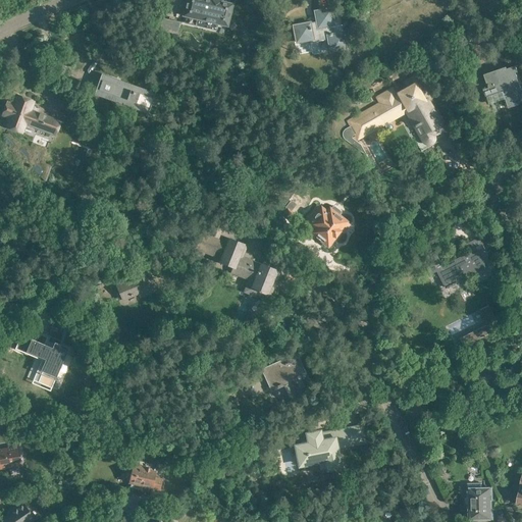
[(209,22),(226,27),(231,4),(220,2),(220,1),(217,0),(186,0),(183,16),(195,19),(193,25),(208,29),(209,22)]
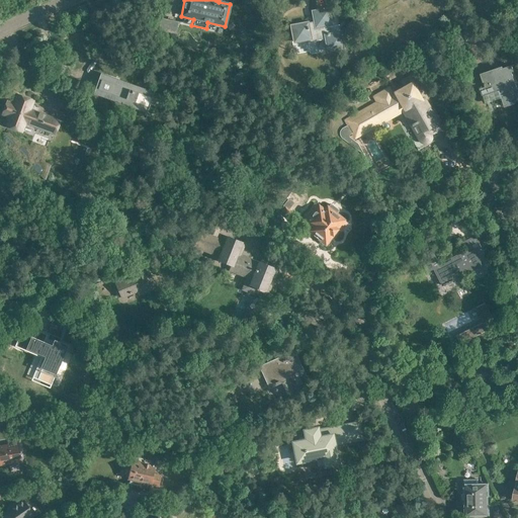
[(328,52),(344,49),(341,32),(328,34),(326,25),(331,24),(329,8),(313,11),(315,22),(308,24),(308,22),(291,25),(294,41),(309,39),(309,40),(325,37),(328,52)]
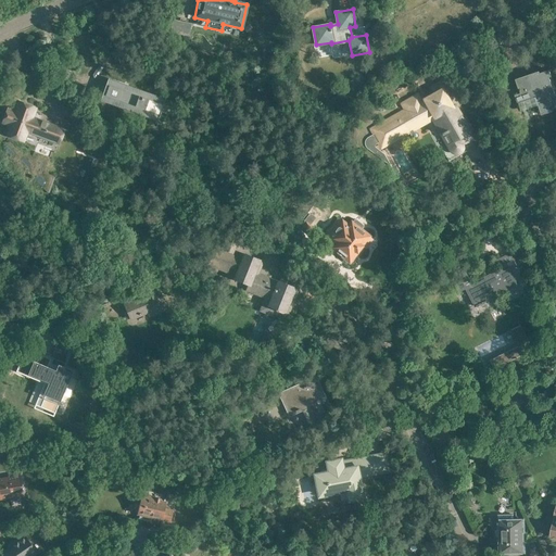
[(182,35),(186,23),(173,20),(169,33),(182,35)]
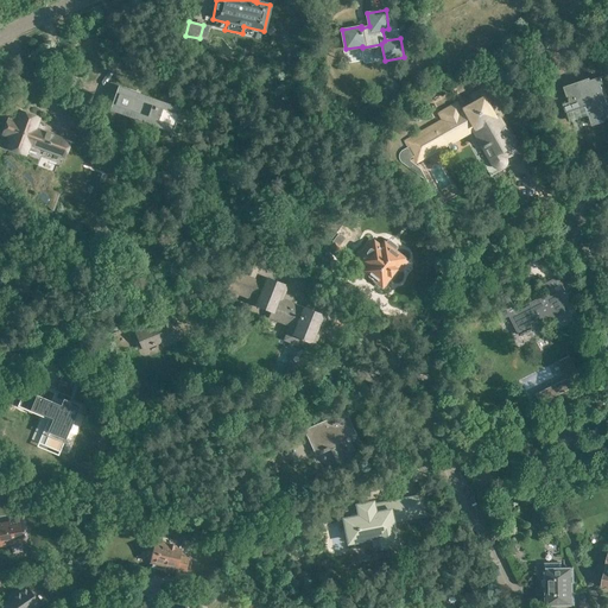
[(590,81),(589,78),(563,87),(569,102),(563,105),(565,113),(567,112),(568,114),(569,113),(575,131),(581,128),(576,116),(588,113),(591,126),(595,125),(605,121),(607,119),(607,108),(600,86),(603,84),(600,77),(590,81)]
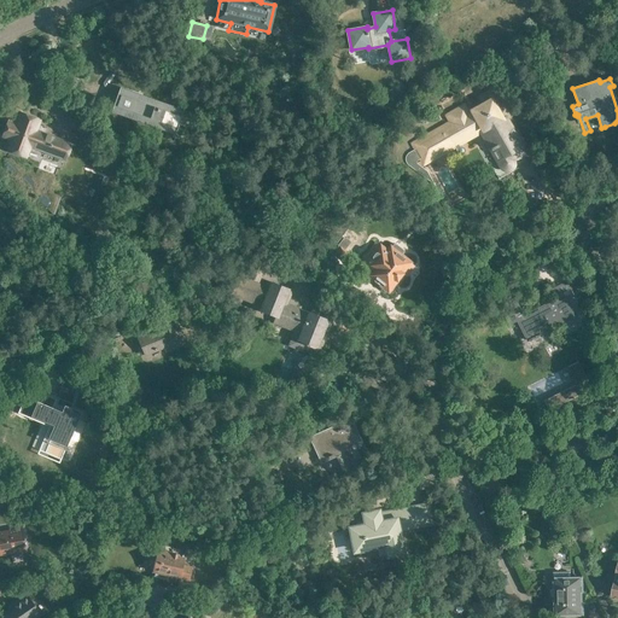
[(409,143),(414,150),(408,153),(406,155),(406,157),(404,161),(406,164),(410,168),(433,185),(426,172),(417,164),(415,163),(417,161),(419,159),(423,167),(455,149),(458,153),(459,155),(461,155),(462,155),(465,152),(465,151),(465,149),(462,147),(461,147),(459,147),(459,146),(479,135),(499,170),(528,155),(508,118),(513,116),(505,101),(500,104),(491,88),(476,97),(479,104),(467,110),(464,103),(443,115),(447,122),(409,143)]
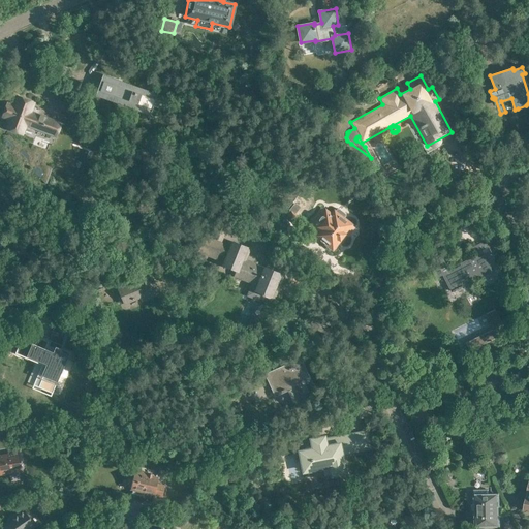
[(150,114),(157,95),(103,76),(97,95),(150,114)]
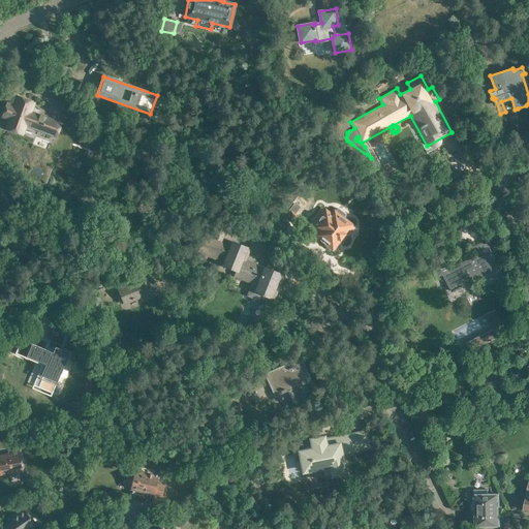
[(61,126),(62,124),(31,112),(34,103),(30,101),(22,98),(18,97),(14,105),(7,103),(5,107),(3,113),(4,113),(2,117),(9,120),(6,128),(10,130),(18,133),(24,135),(27,127),(57,138),(58,134),(59,134),(61,127),(61,126)]
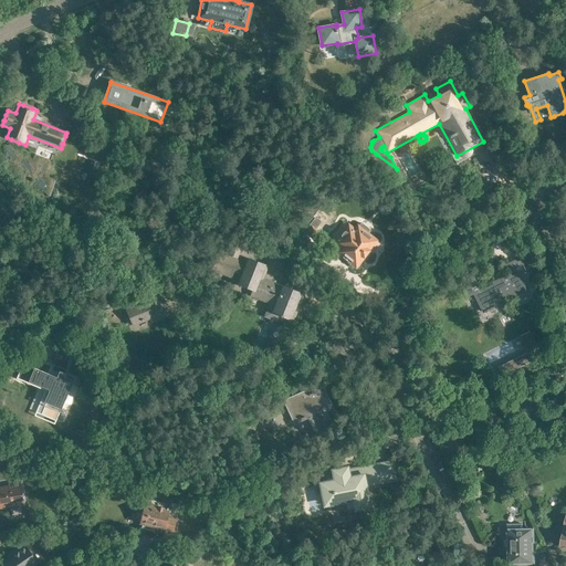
[(327,230),(318,223),(321,221),(315,217),(310,224),(311,224),(306,231),(318,241),(327,230)]
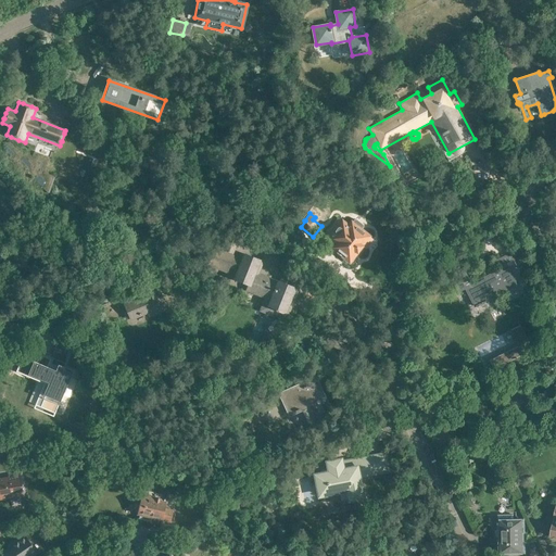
[(373,239),(370,238),(371,236),(351,219),(348,224),(342,218),(341,220),(338,217),(323,236),(327,238),(326,240),(331,244),(329,248),(350,263),(357,253),(356,252),(362,245),(365,249),(373,239)]
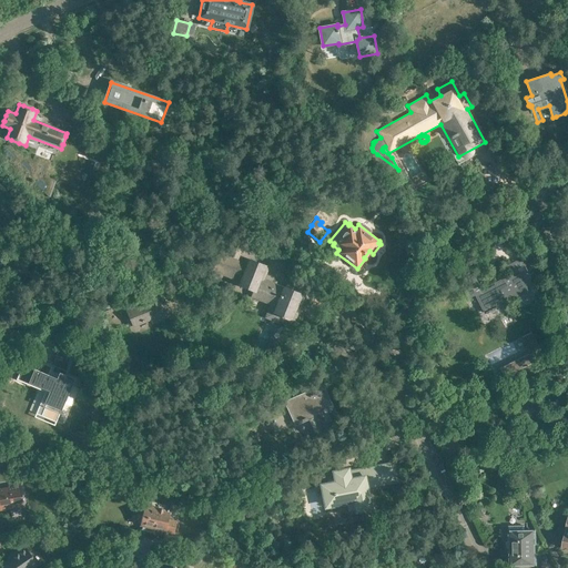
[(240,262),(240,261),(216,252),(210,270),(232,280),(235,274),(240,262)]
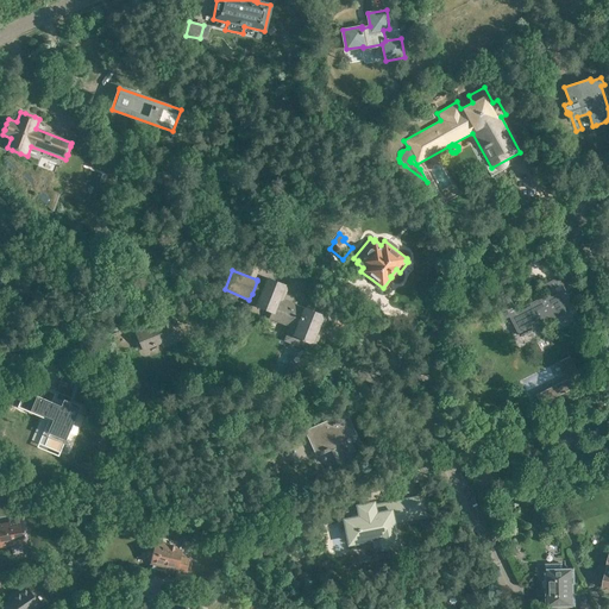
[(287,281),(264,272),(251,306),(271,314),(269,319),(288,326),(282,340),(299,346),(301,340),(315,346),(319,336),(320,337),(324,327),(327,318),(324,316),(324,315),(303,307),(303,308),(283,300),(288,288),(284,286),(287,281)]
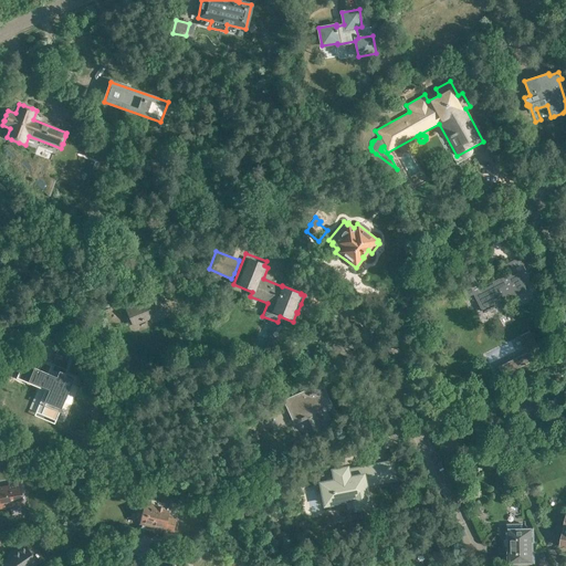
[(519,274),(525,271),(519,258),(504,264),(509,273),(491,282),(492,284),(481,290),(473,274),(458,282),(465,297),(473,294),(482,313),(484,312),(484,313),(494,307),(494,306),(527,291),(519,274)]
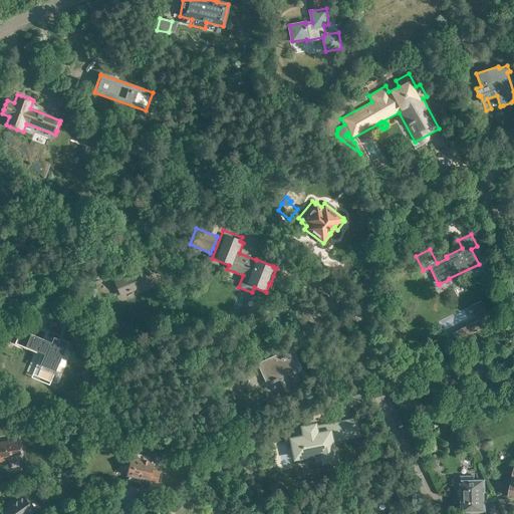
[(138,293),(154,286),(144,262),(127,268),(131,275),(113,281),(120,296),(137,289),(138,293)]
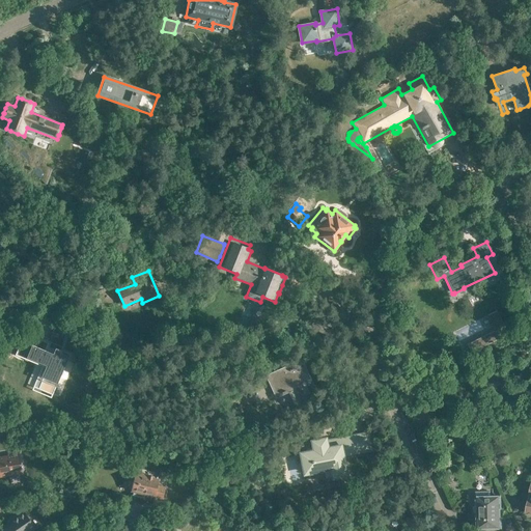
[(507,333),(496,310),(486,315),(494,330),(467,344),(471,353),(476,350),(477,351),(484,347),(484,346),(501,338),(500,336),(507,333)]
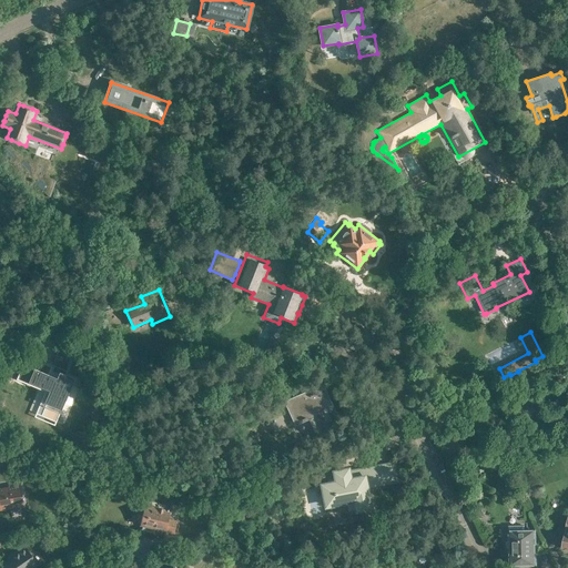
[(57,422),(75,379),(59,372),(57,378),(19,362),(12,376),(48,392),(43,402),(47,404),(42,415),(57,422)]
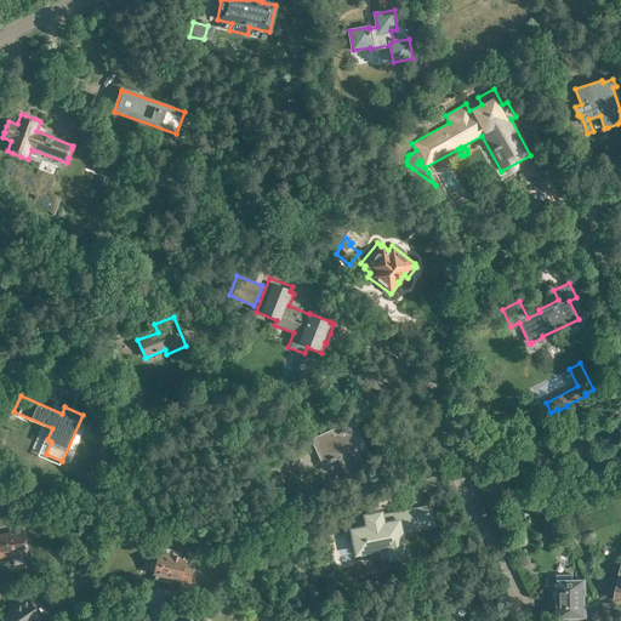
[(603,412),(596,416),(600,426),(608,422),(603,412)]
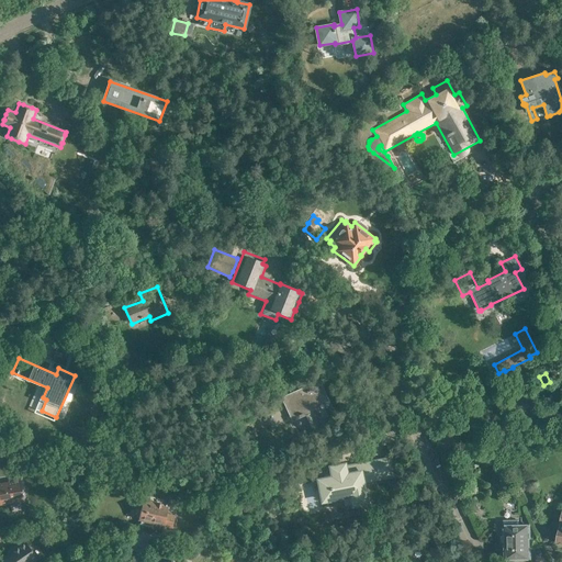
[(317,377),(300,385),(301,388),(281,397),(292,422),(310,414),(316,429),(330,424),(319,400),(324,397),(316,379),(318,378),(317,377)]
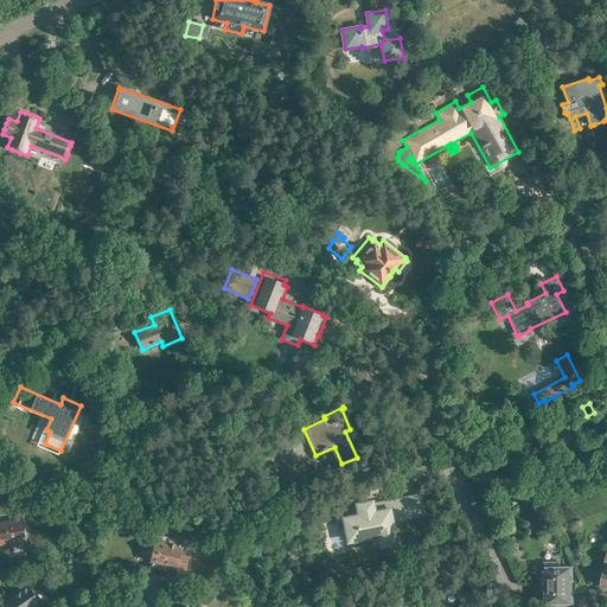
[(509,487),(515,497),(517,496),(522,493),(523,494),(530,491),(524,479),(509,487)]
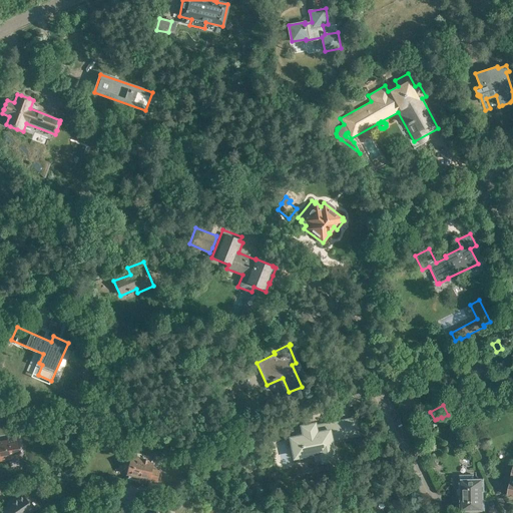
[(479,421),(475,408),(462,413),(467,425),(479,421)]
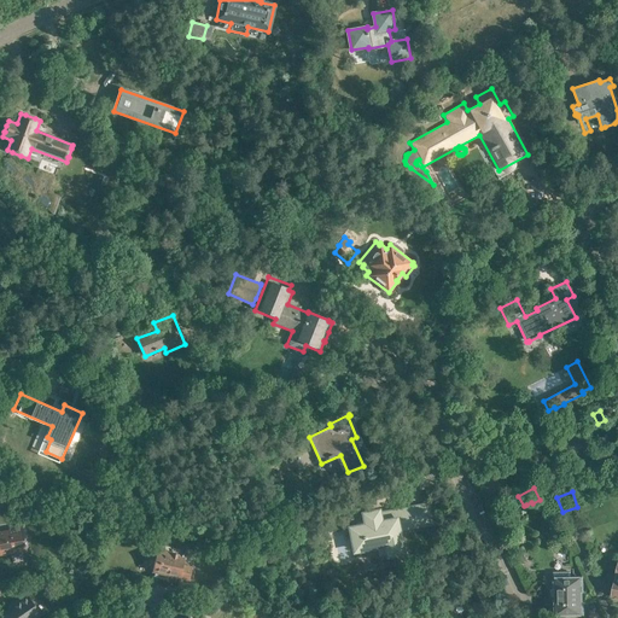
[(350,529),(355,551),(386,544),(388,554),(383,555),(385,567),(394,566),(392,554),(402,553),(400,542),(397,526),(407,524),(408,528),(418,525),(414,508),(392,512),(394,516),(379,519),(378,512),(365,514),(366,525),(350,529)]
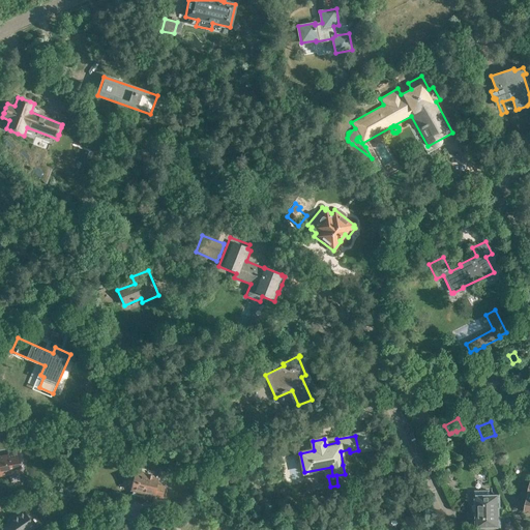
[(19,454),(0,457),(0,474),(22,471),(19,454)]
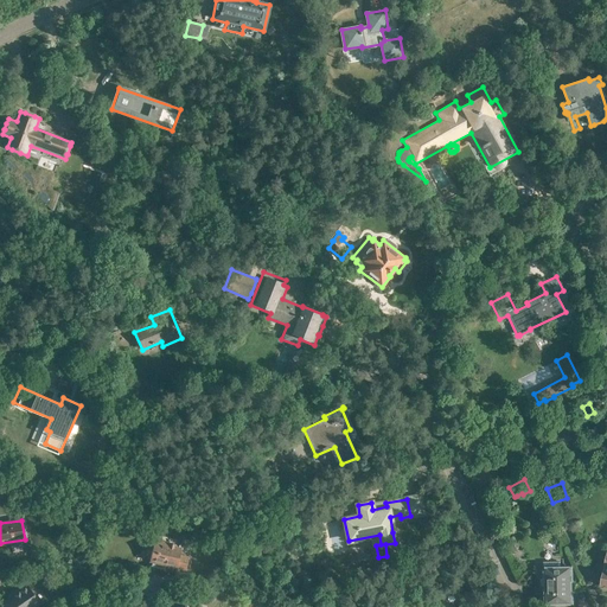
[(186,569),(189,557),(179,555),(181,548),(172,545),(173,544),(154,540),(149,561),(153,561),(152,567),(161,569),(164,563),(177,567),(186,569)]
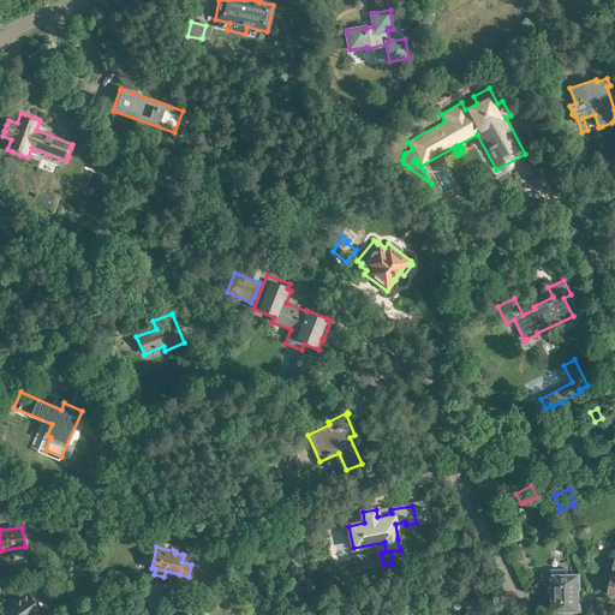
[(520,562),(525,559),(519,548),(513,551),(520,562)]
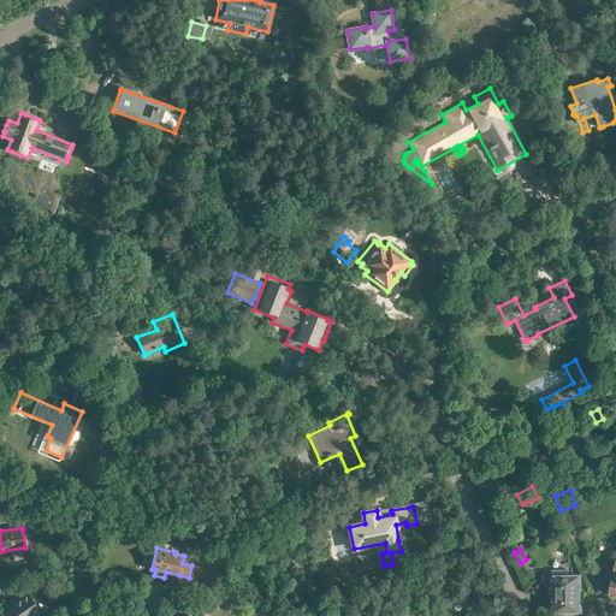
[(581,574),(551,575),(552,614),(582,614),(581,574)]
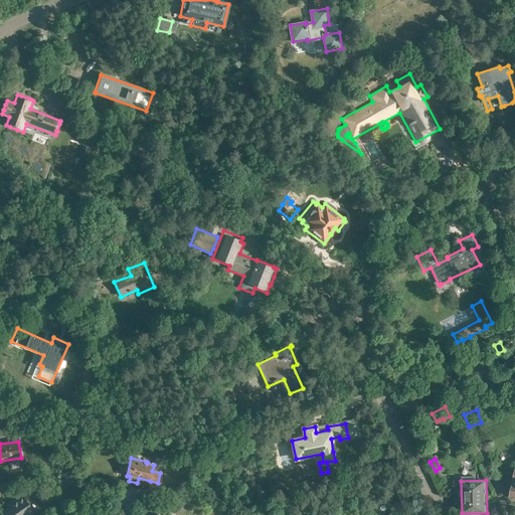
[(29,514),(33,512),(23,497),(9,506),(11,508),(2,514),(3,514),(29,514)]
